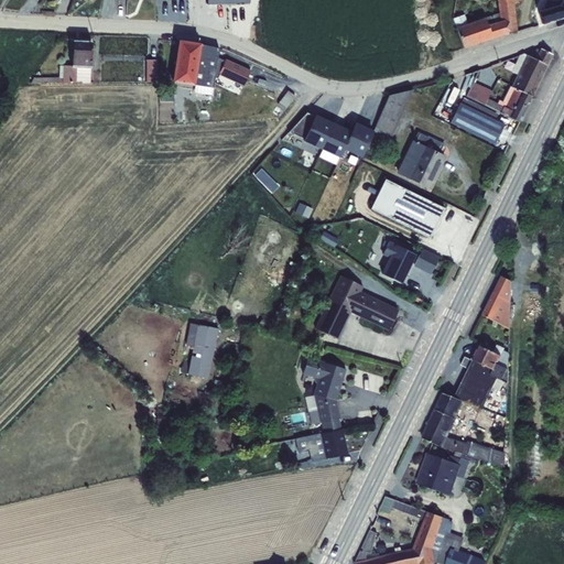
[(521,0),(498,0),(500,22),(487,26),(484,18),(468,23),(466,14),(452,19),(463,51),(518,32),(514,0),(516,0),(522,1),(521,0)]
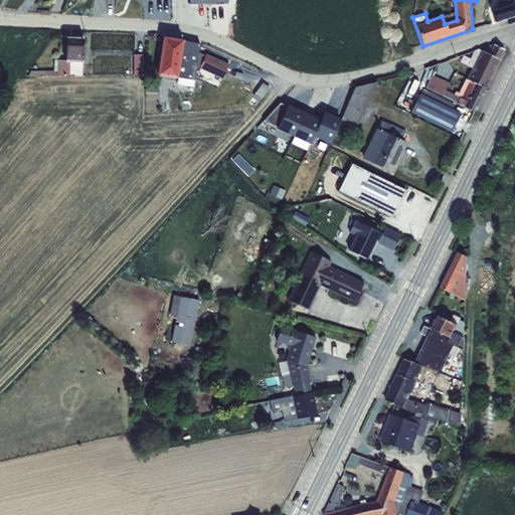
[(514,0),(499,0),(496,9),(491,10),(495,22),(514,16),(514,0)]
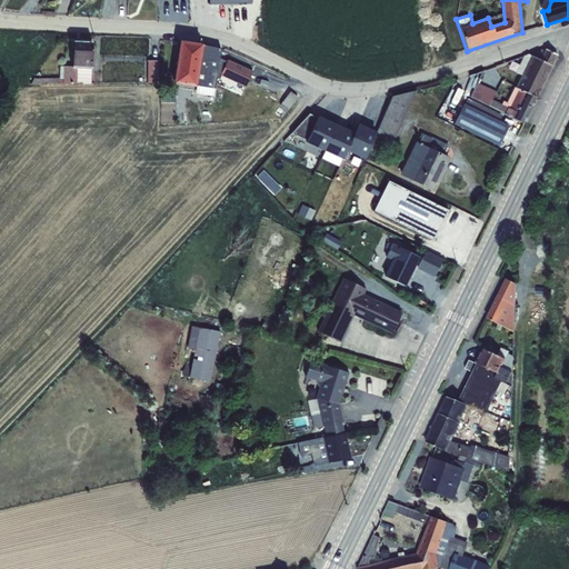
[(33,79),(30,85),(82,85),(82,83),(91,83),(91,70),(92,42),(73,41),(72,67),(61,66),(61,79),(33,79)]
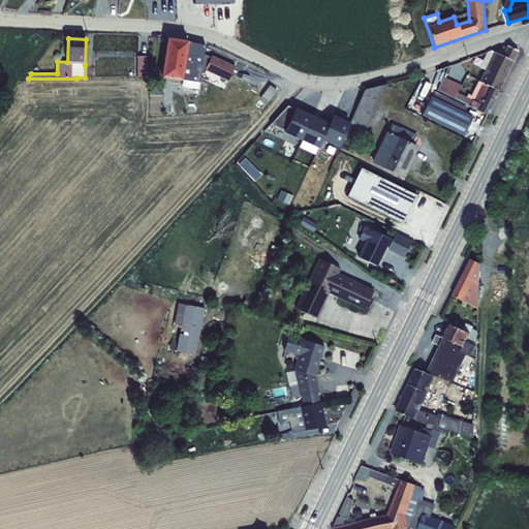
[(182,81),(188,42),(188,41),(167,38),(161,78),(182,81)]
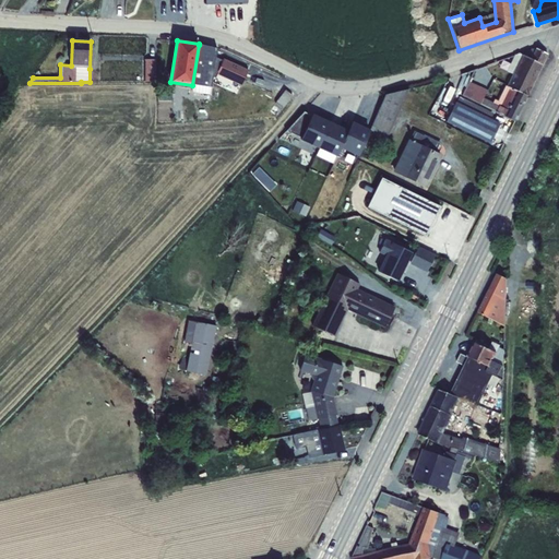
[(199,45),(192,85),(193,85),(192,92),(209,95),(216,48),(199,45)]
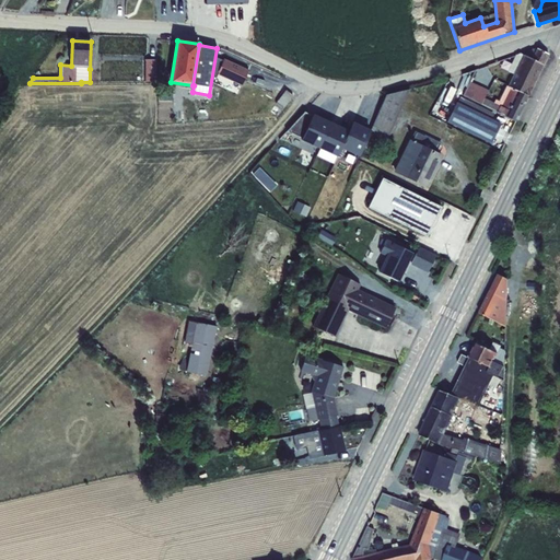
[(513,74),(508,86),(517,91),(528,96),(549,55),(536,48),(524,51),(522,57),(516,55),(508,71),(513,74)]
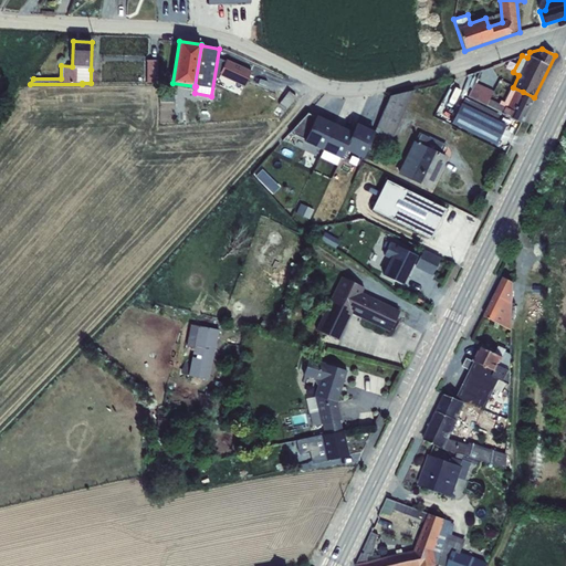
[(251,71),(226,59),(218,75),(243,87),(251,71)]
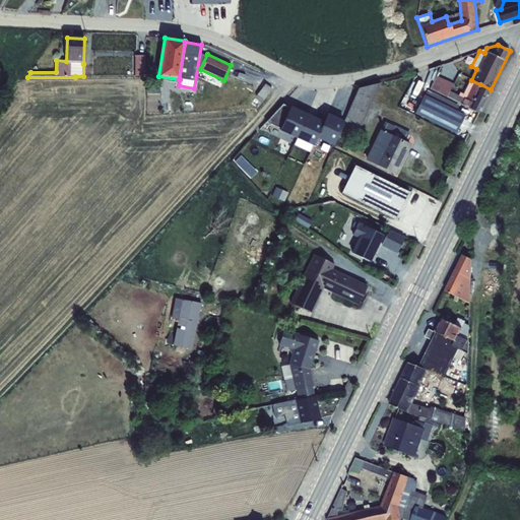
[(144,55),(135,55),(135,76),(145,76),(144,55)]
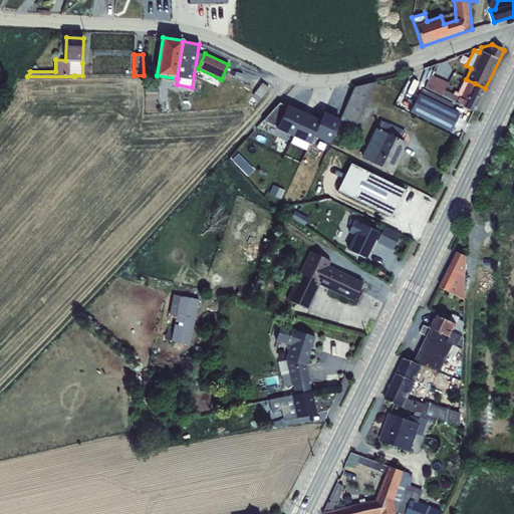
[(427,84),(425,88),(463,106),(474,111),(485,88),(475,83),(466,79),(465,78),(458,92),(455,91),(453,94),(445,90),(449,83),(432,75),(428,84),(427,84)]
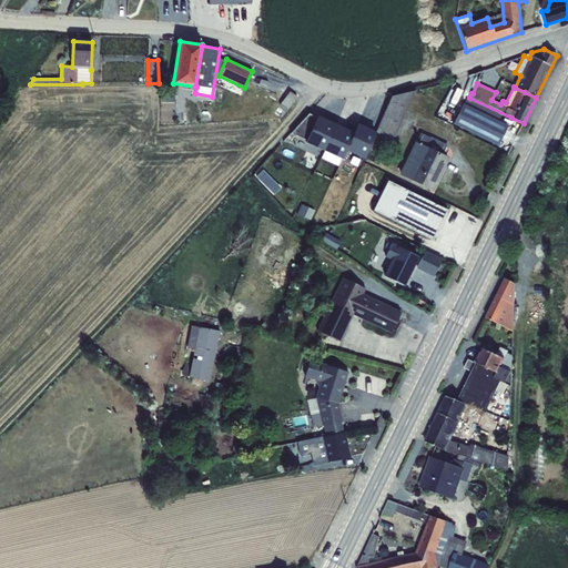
[(291,91),(280,105),(286,111),(297,98),(291,91)]
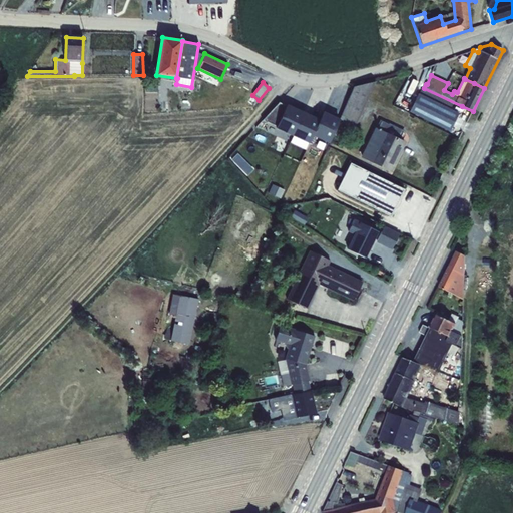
[(353,87),(333,135),(341,139),(345,130),(352,133),(374,82),(353,87)]
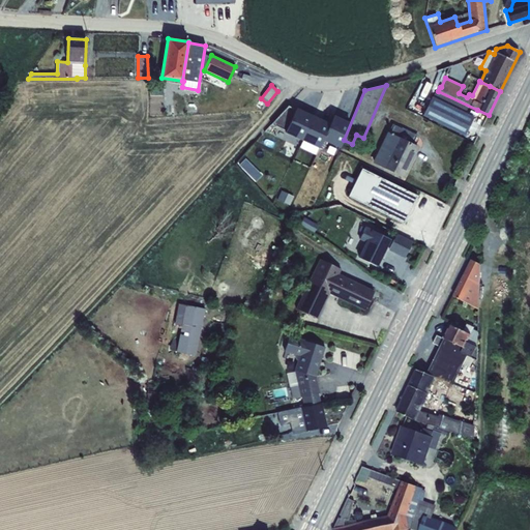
[(434,96),(424,115),(465,135),(474,117),(434,96)]
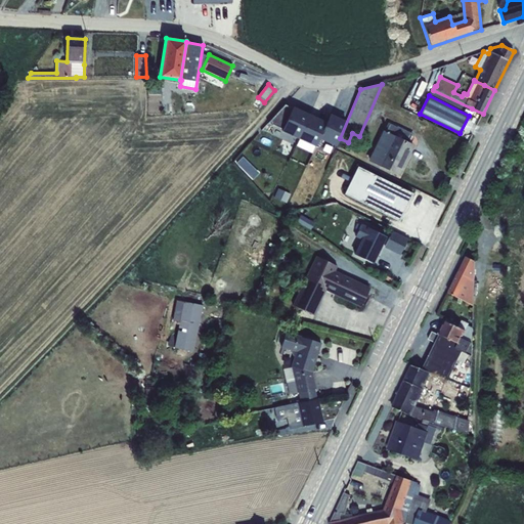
[(324,122),(292,106),(280,131),(313,146),(316,138),(324,122)]
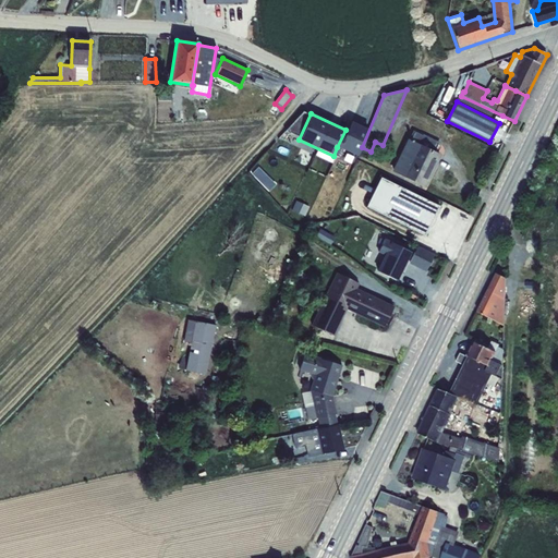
[(346,130),(337,147),(355,156),(368,129),(350,120),(346,130)]
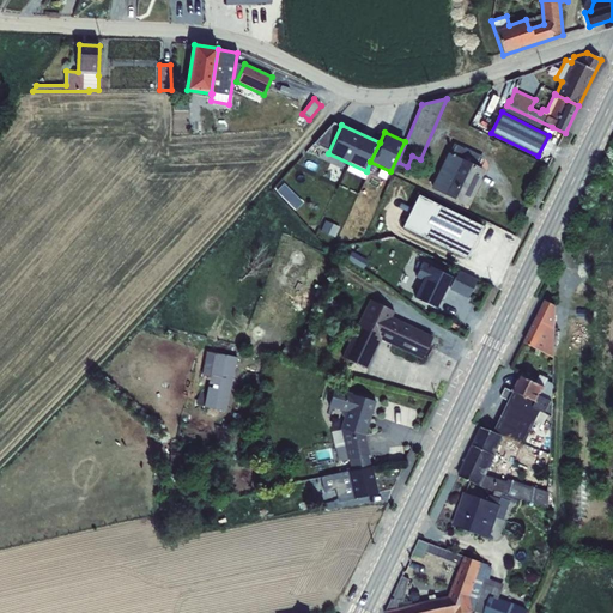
[(448,152),(431,188),(468,206),(485,170),(480,168),(484,158),(454,144),(449,153),(448,152)]
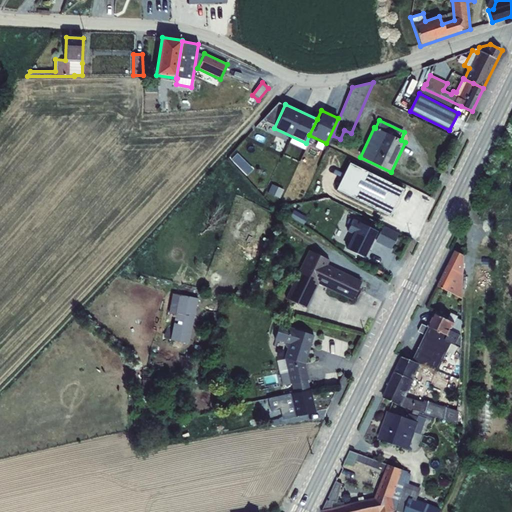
[(234,158),(248,174),(255,168),(240,152),(234,158)]
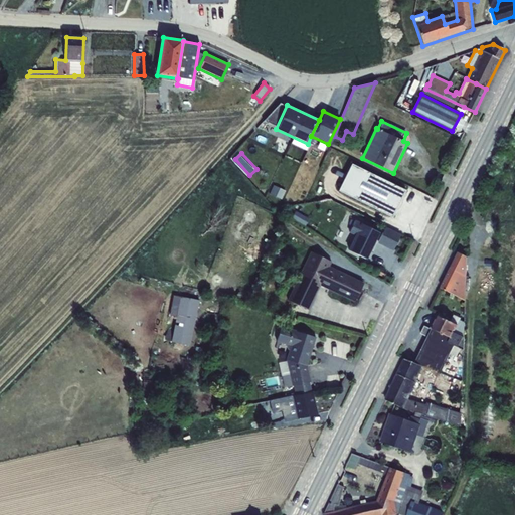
[(350,164),(337,191),(392,217),(405,190),(350,164)]
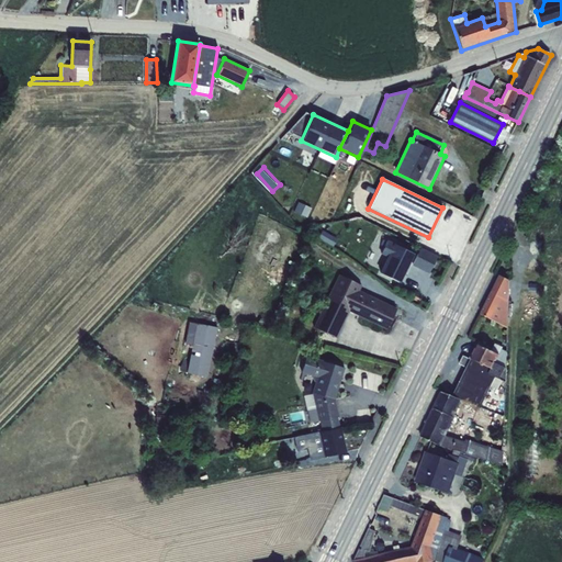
[(336,244),(339,236),(323,231),(319,238),(336,244)]
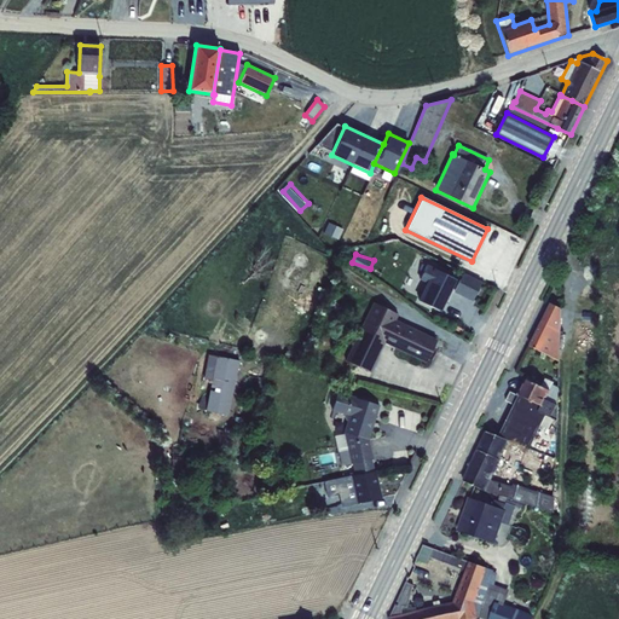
[(417,301),(439,312),(456,279),(427,265),(418,279),(426,284),(417,301)]
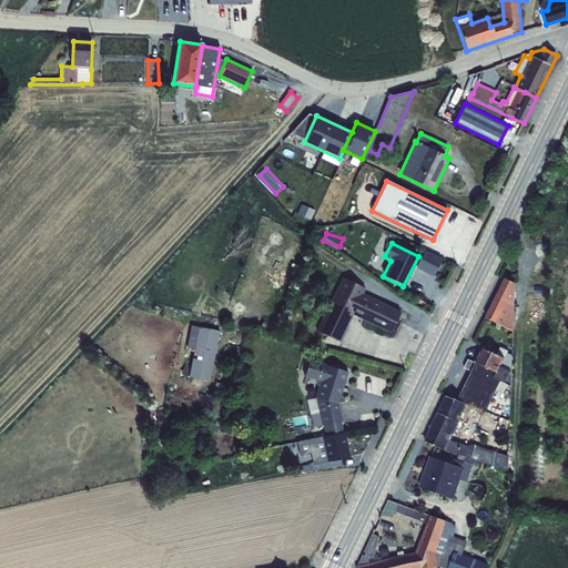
[(442,259),(425,250),(416,269),(433,277),(442,259)]
